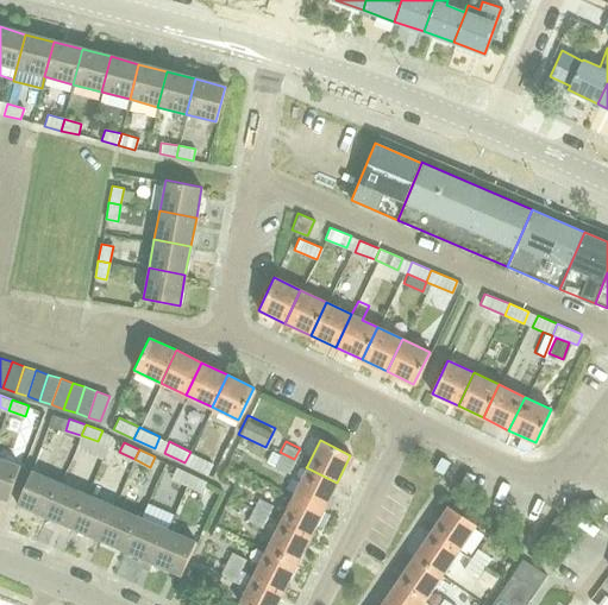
[(270,449),(265,459),(275,464),(288,471),(294,459),(280,452),(280,454),(270,449)]
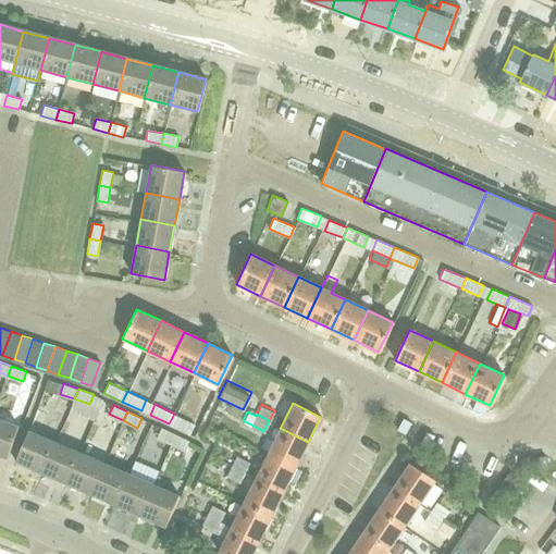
[(174,414),(169,423),(190,434),(196,423),(174,414)]
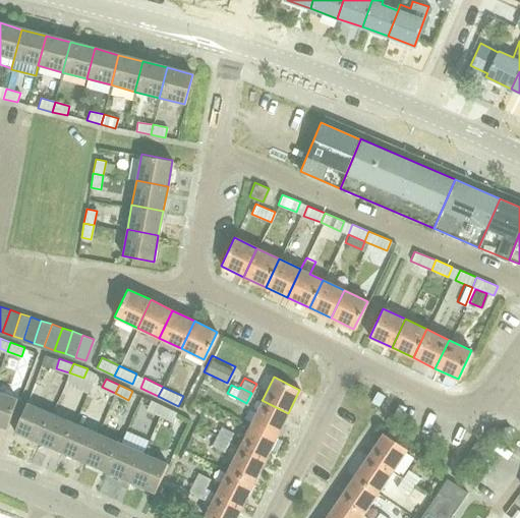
[(17,398),(0,391),(0,425),(6,428),(17,398)]
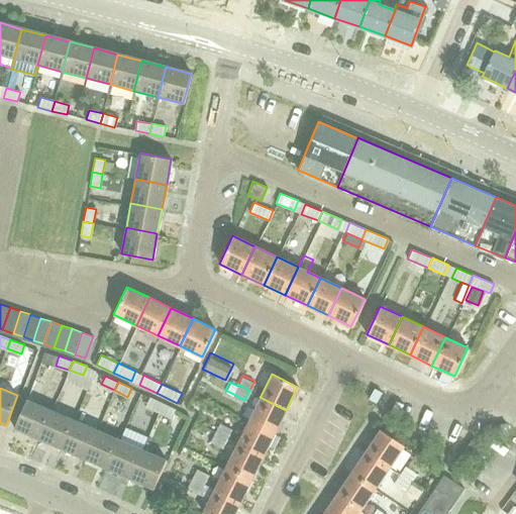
[(159,412),(163,403),(149,397),(145,405),(159,412)]
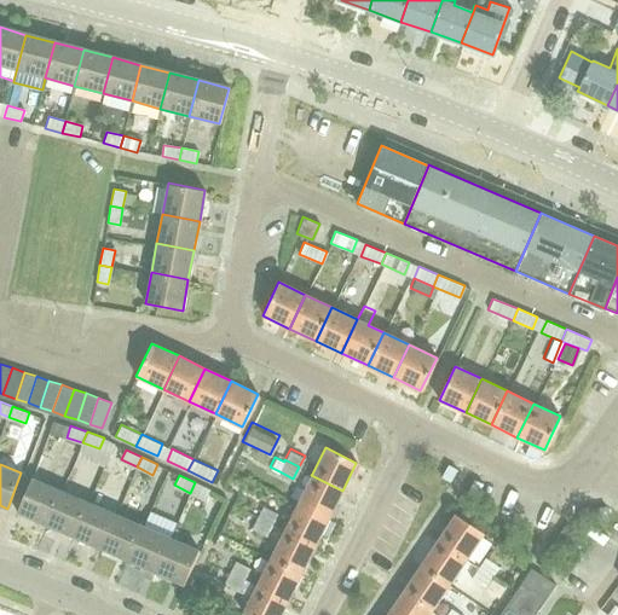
[(342,491),(311,475),(306,485),(298,503),(328,518),(342,491)]
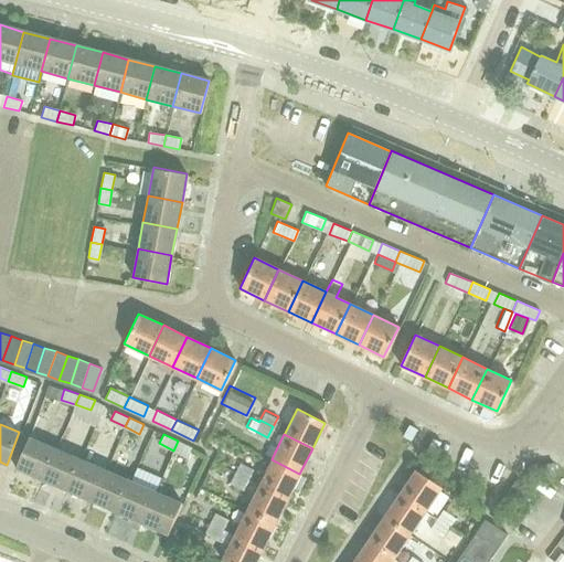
[(42,479),(55,447),(30,436),(16,468),(42,479)]
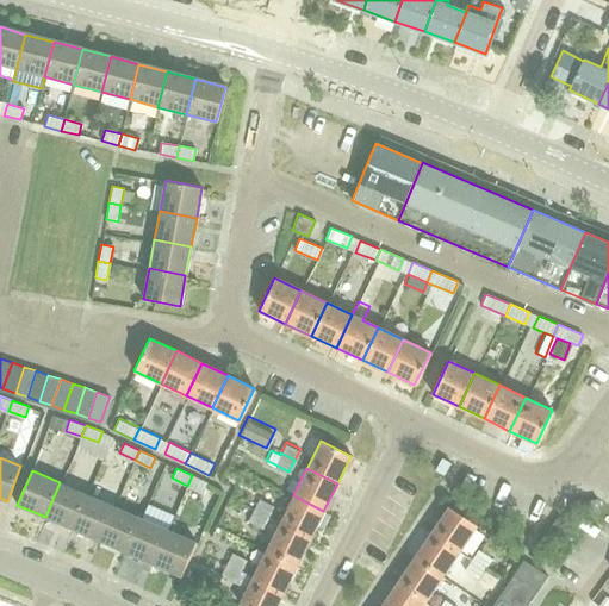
[(207,482),(192,475),(187,486),(203,493),(207,482)]
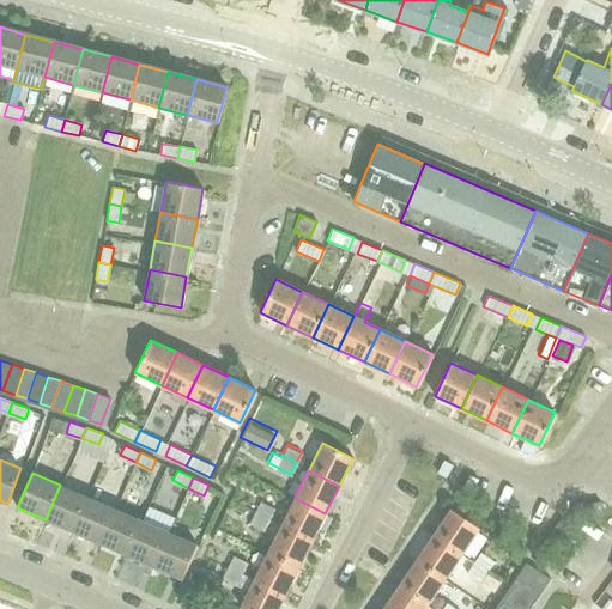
[(60,485),(46,519),(72,531),(88,497),(60,485)]
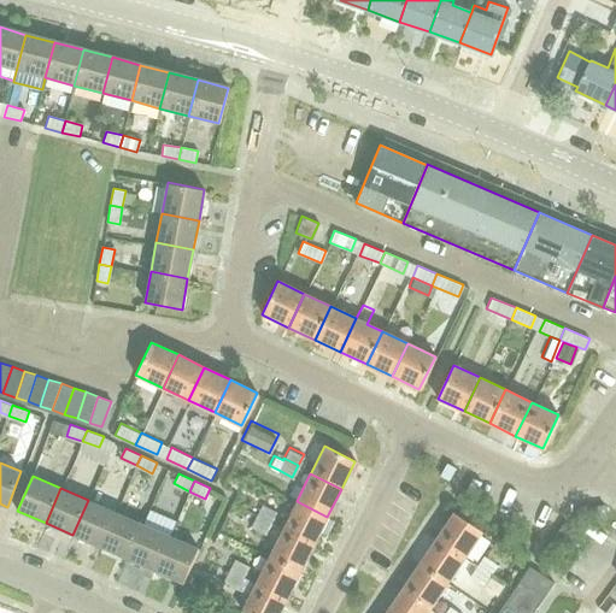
[(88,500),(72,535),(100,546),(116,512),(88,500)]
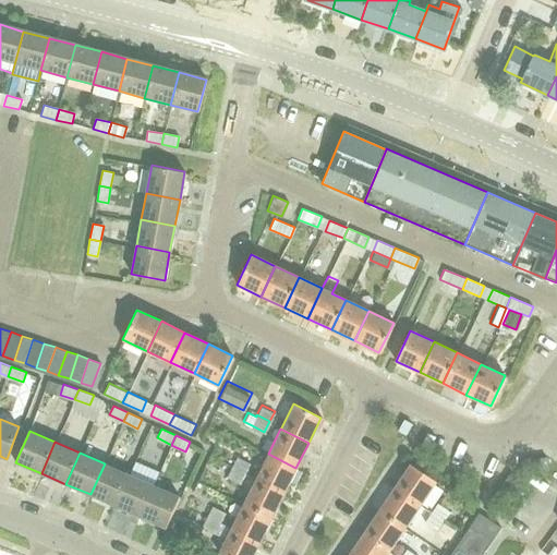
[(295,468),(268,454),(256,478),(283,492),(295,468)]
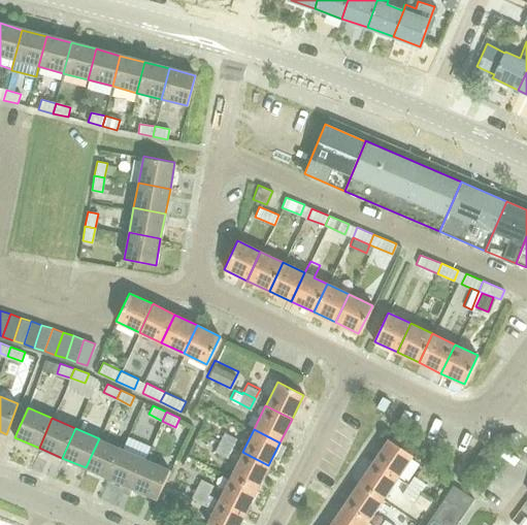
[(224,431),(219,440),(231,446),(236,437),(224,431)]
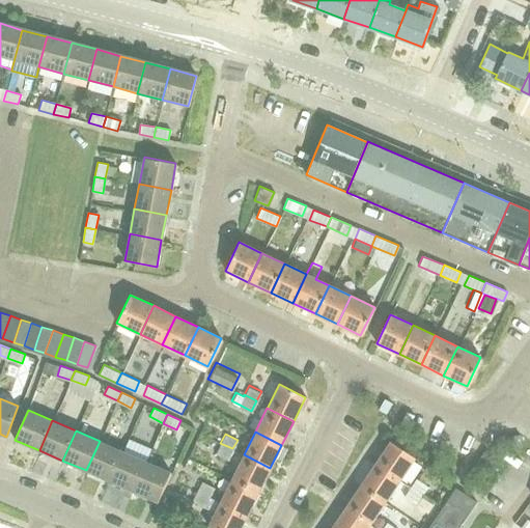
[(100,441),(86,470),(110,480),(122,450),(100,441)]
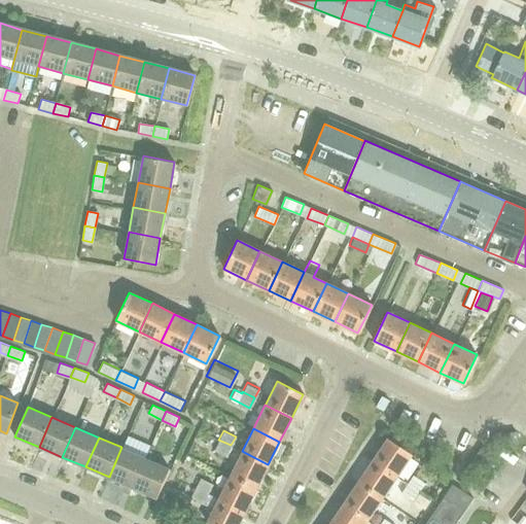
[(372,459),(396,476),(412,453),(387,438),(372,459)]
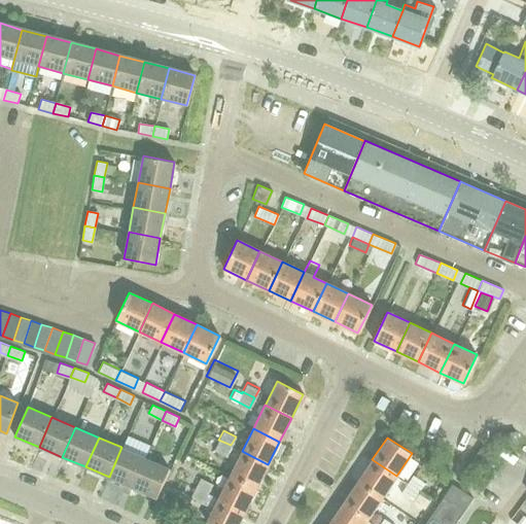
[(231,445),(218,440),(214,448),(226,454),(231,445)]
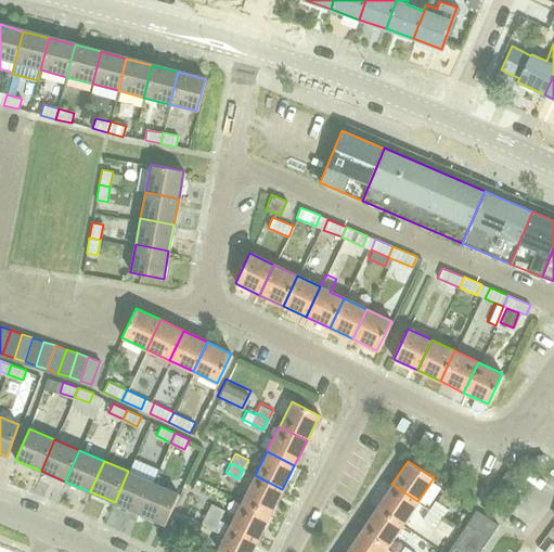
[(153,482),(128,471),(115,502),(139,513),(153,482)]
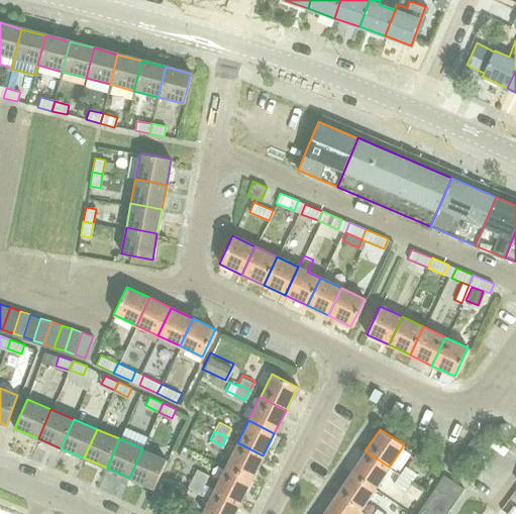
[(263,455),(237,442),(225,466),(251,479),(263,455)]
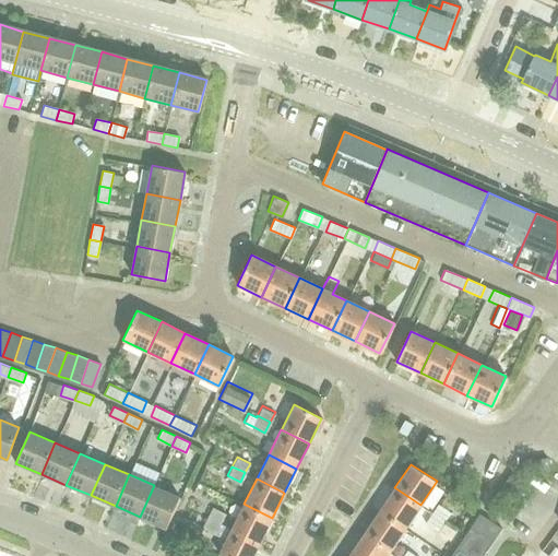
[(154,485),(140,517),(166,528),(179,496),(154,485)]
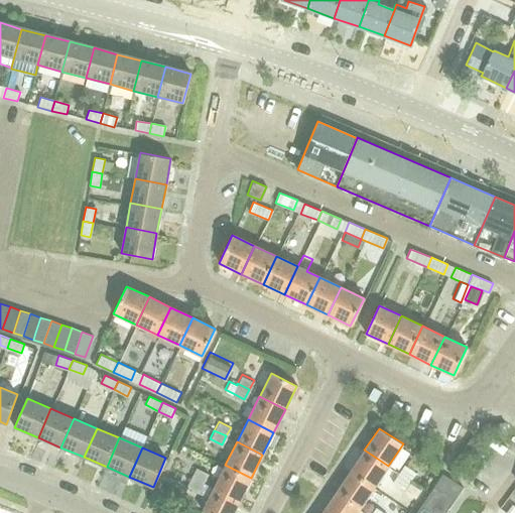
[(364,450),(350,471),(374,487),(388,466),(364,450)]
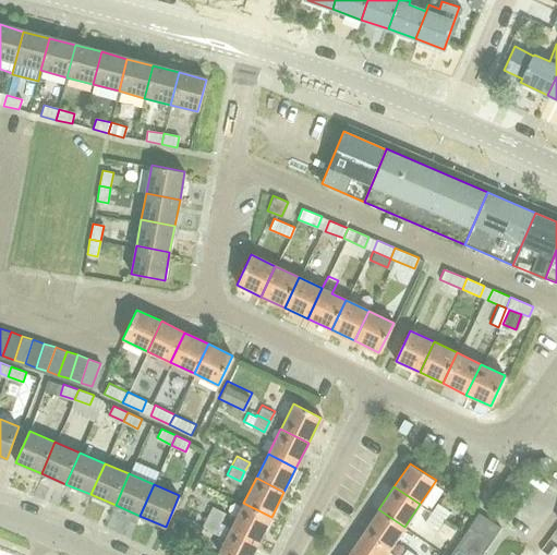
[(443,518),(445,517),(449,509),(437,501),(431,510),(443,518)]
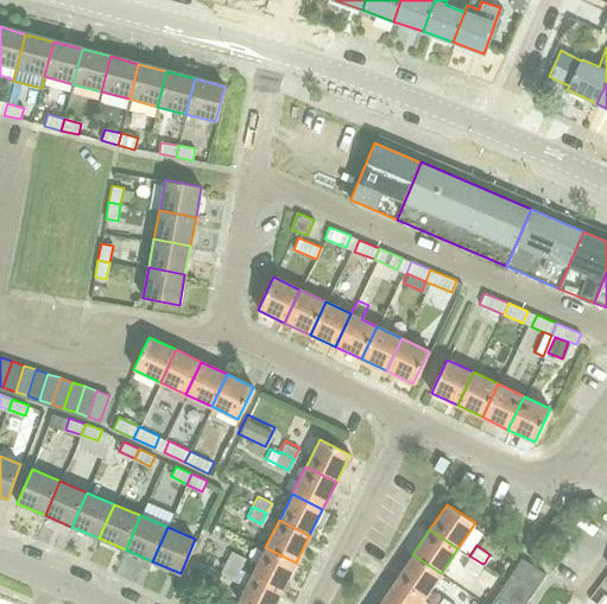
[(296,563),(265,547),(252,573),(283,589),(296,563)]
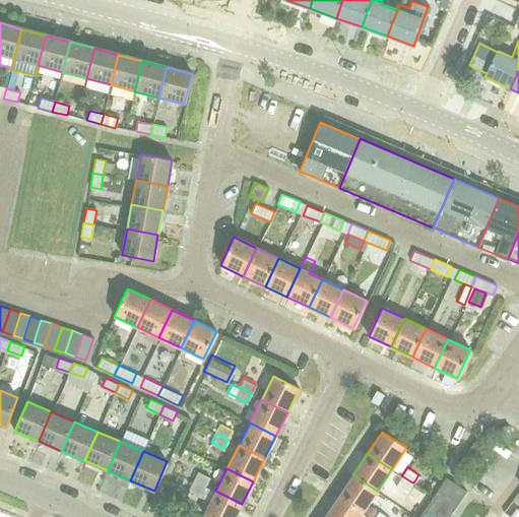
[(193,479),(204,486),(209,476),(197,470),(193,479)]
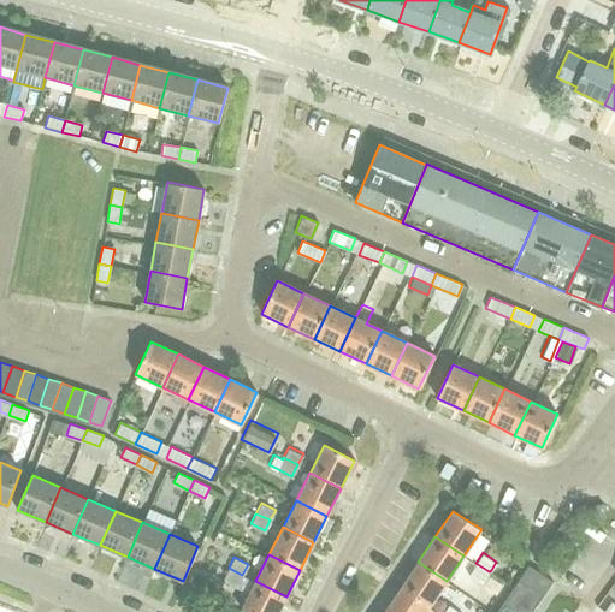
[(418,562),(401,587),(430,606),(447,581),(418,562)]
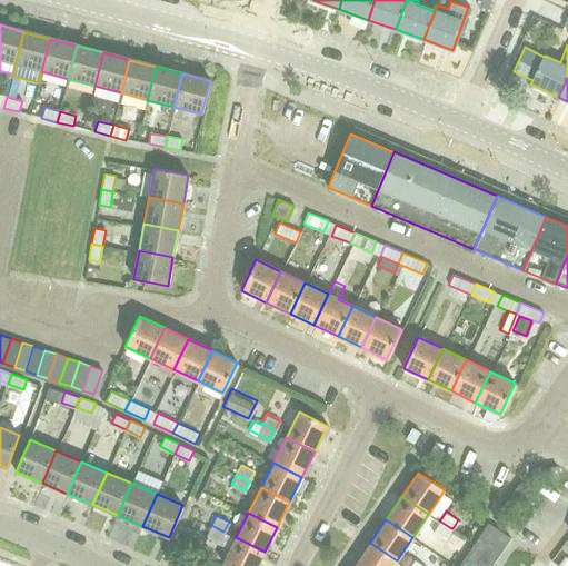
[(451,528),(439,520),(438,520),(432,529),(457,546),(465,535),(454,527),(451,528)]
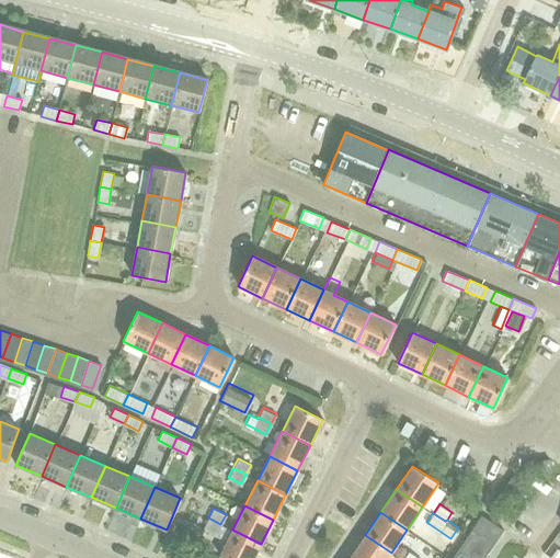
[(481,557),(502,528),(480,513),(449,557),(481,557)]
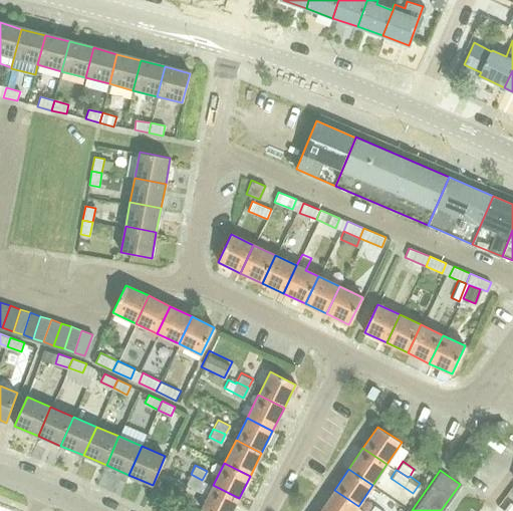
[(202,480),(191,474),(186,484),(208,495),(201,509),(205,510),(232,510),(239,498),(213,485),(202,480)]
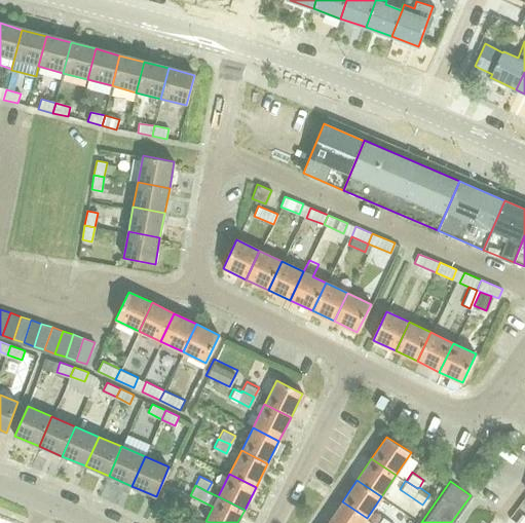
[(342,501),(329,522),(363,522),(367,518),(342,501)]
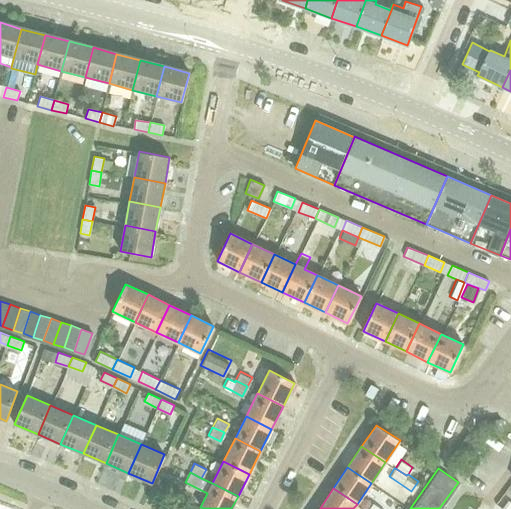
[(503,508),(510,508),(510,501),(507,498),(500,506),(503,508)]
